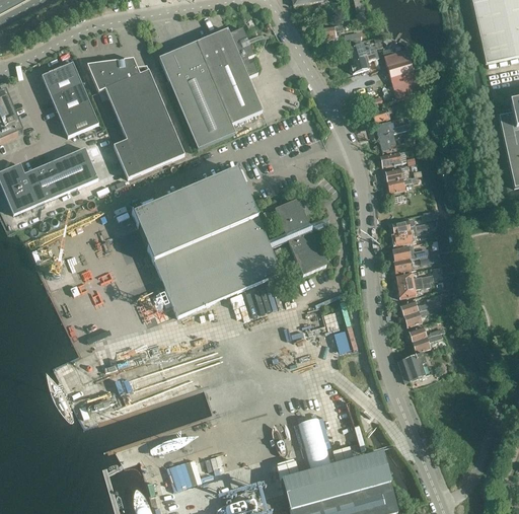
[(354,0),(354,1),(356,11),(355,12),(357,20),(368,18),(364,0),(354,0)]
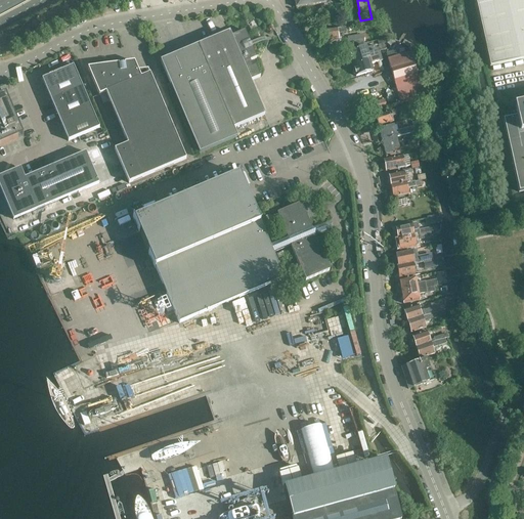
[(476,0),(490,61),(523,54),(523,0),(476,0)]
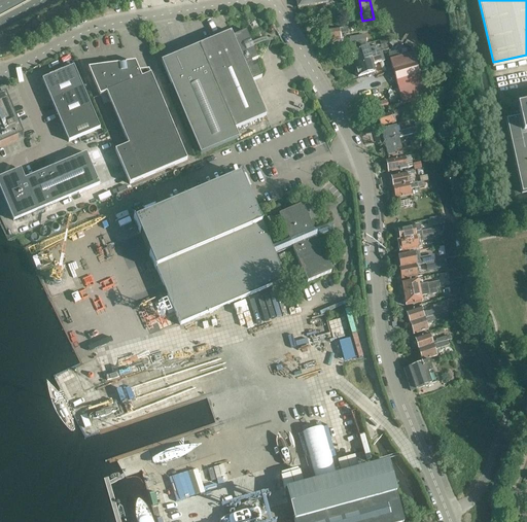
[(339,30),(345,29),(345,24),(322,27),(324,39),(340,37),(339,30)]
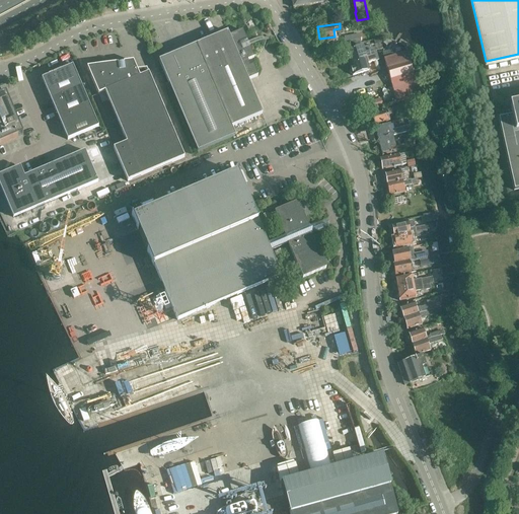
[(227,26),(196,40),(159,56),(198,147),(235,131),(233,127),(231,123),(263,109),(254,92),(253,88),(252,89),(250,84),(248,79),(249,79),(247,76),(257,71),(253,61),(250,62),(247,56),(254,53),(247,38),(242,25),(229,31),(227,26)]
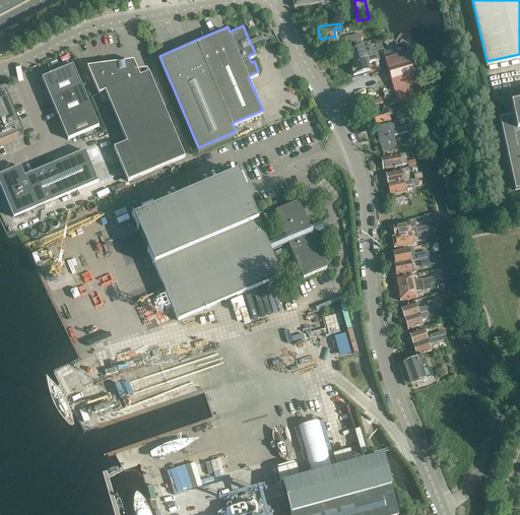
[(338,36),(339,44),(352,42),(350,34),(338,36)]
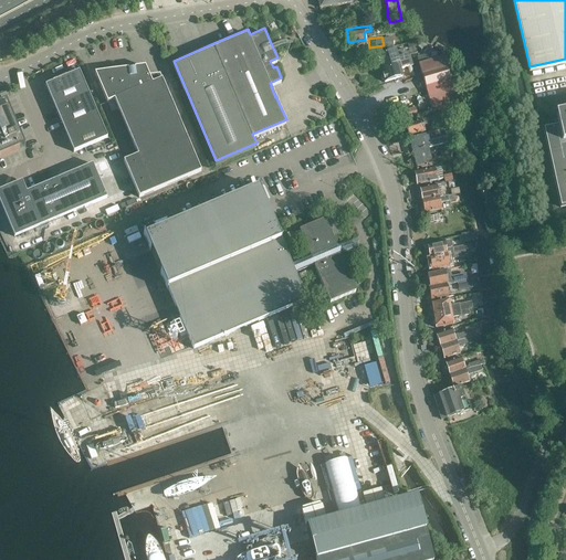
[(379,60),(380,65),(407,56),(406,52),(397,54),(395,46),(377,52),(377,53),(376,55),(377,59),(379,60)]
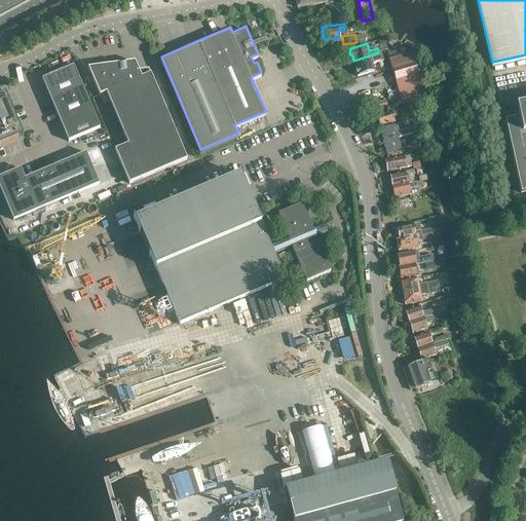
[(388,56),(398,85),(402,100),(425,92),(421,78),(412,48),(388,56)]
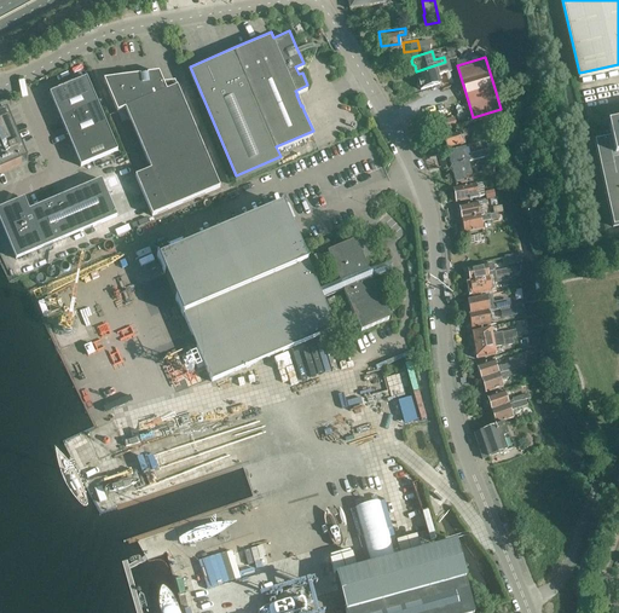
[(445,62),(416,71),(418,77),(417,79),(417,82),(420,84),(421,85),(440,79),(438,70),(447,68),(445,62)]
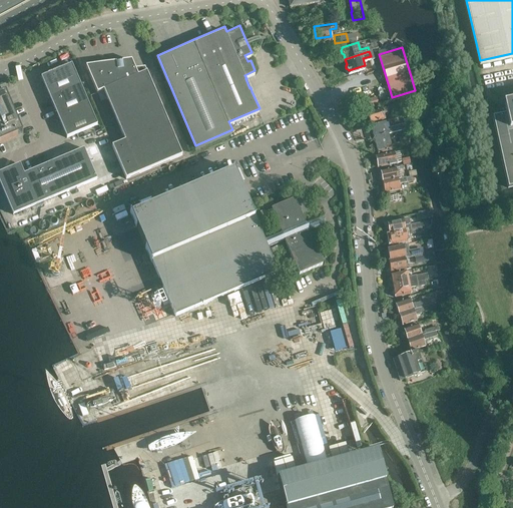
[(86,62),(97,89),(104,86),(125,136),(113,141),(126,174),(182,151),(147,67),(138,71),(131,56),(122,57),(122,59),(116,60),(116,58),(86,62)]
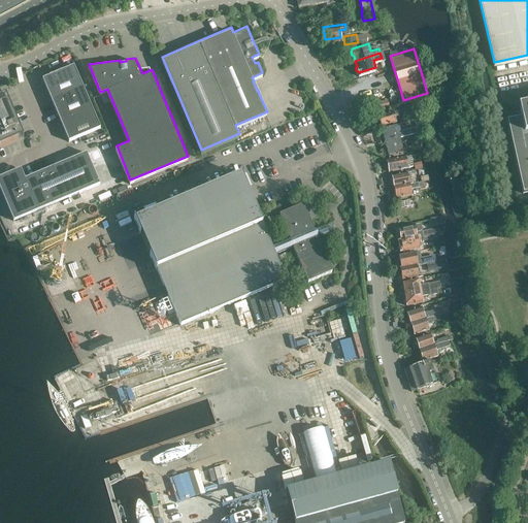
[(74,62),(46,73),(47,77),(44,79),(69,137),(100,124),(74,62)]
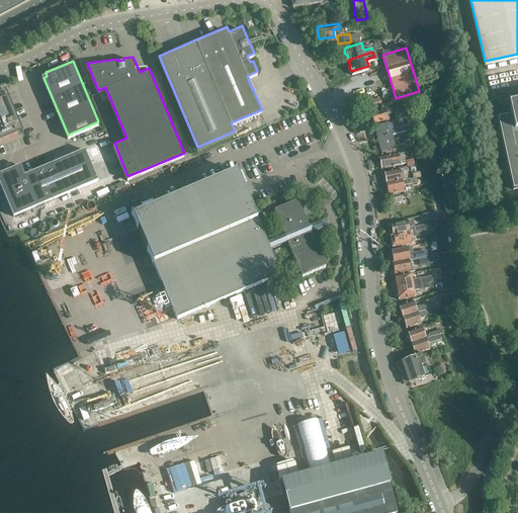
[(99,90),(102,97),(108,95),(104,87),(99,90)]
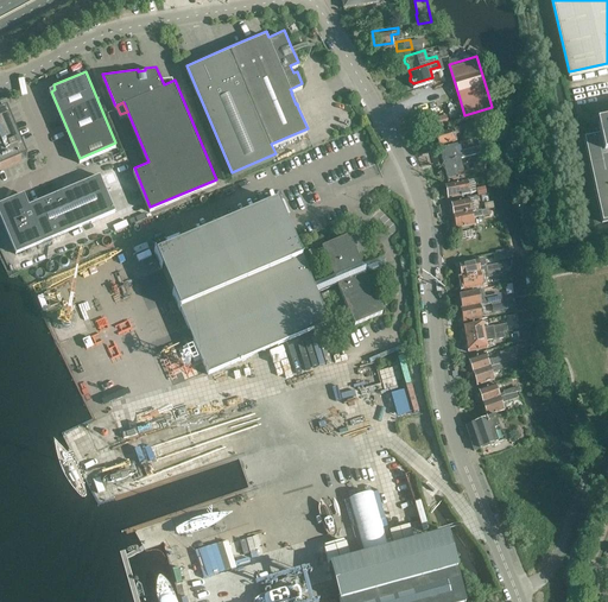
[(0,164),(27,153),(6,105),(0,107),(0,164)]
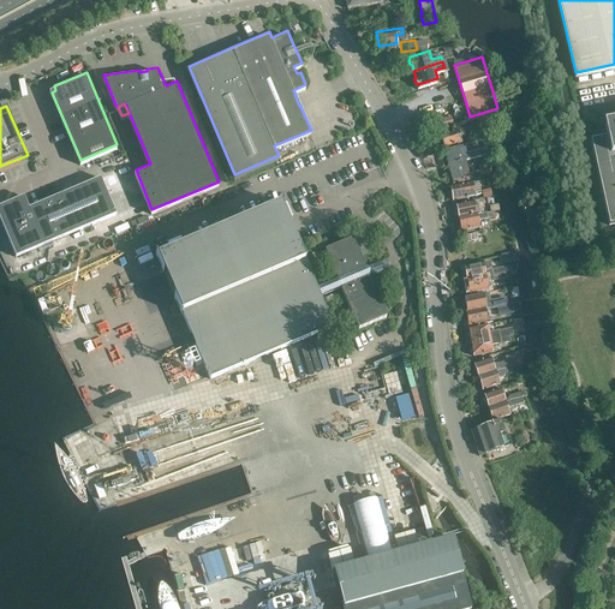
[(435,117),(437,126),(453,121),(451,112),(435,117)]
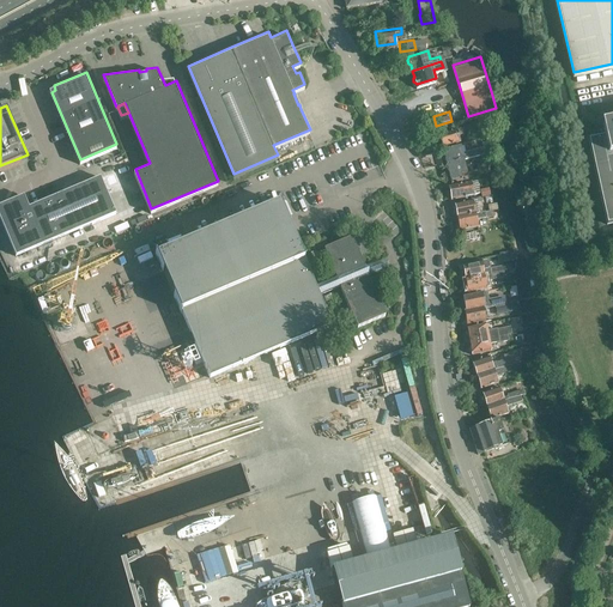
[(612,117),(605,120),(607,131),(588,135),(607,220),(612,218),(612,117)]
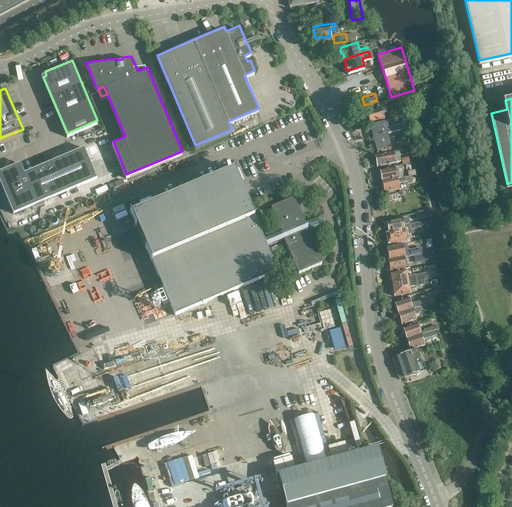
[(397,102),(398,111),(414,107),(412,99),(397,102)]
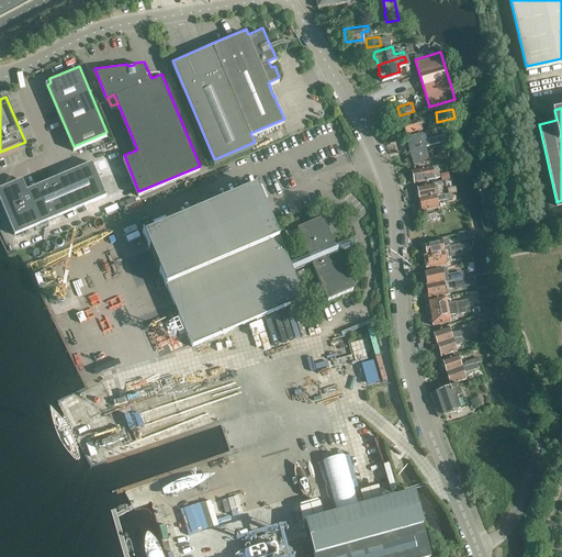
[(403,120),(406,132),(422,126),(419,120),(430,117),(429,112),(403,120)]
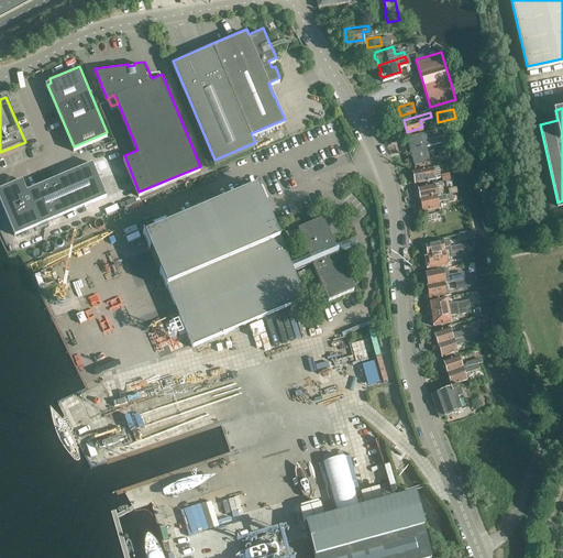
[(407,134),(410,148),(427,143),(427,142),(445,138),(443,131),(424,137),(423,130),(407,134)]
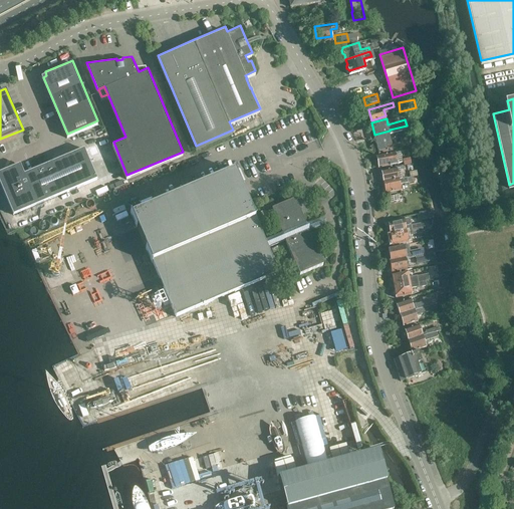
[(390,131),(374,135),(378,150),(388,148),(387,143),(392,141),(390,131)]
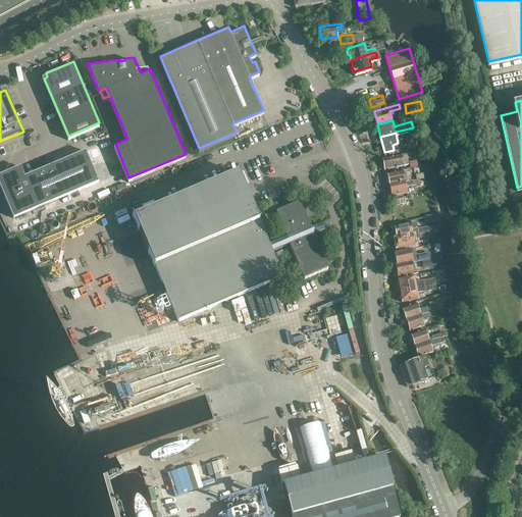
[(15,164),(0,170),(0,183),(13,214),(99,178),(86,147),(24,172),(21,166),(17,168),(15,164)]
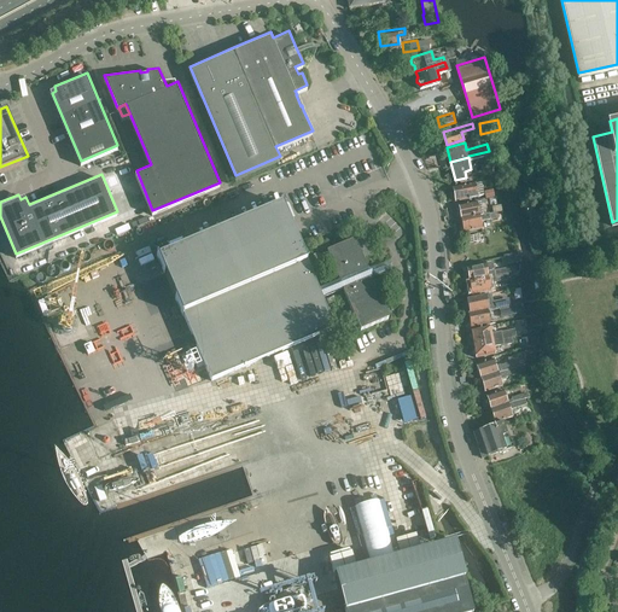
[(453,184),(455,197),(478,192),(476,179),(453,184)]
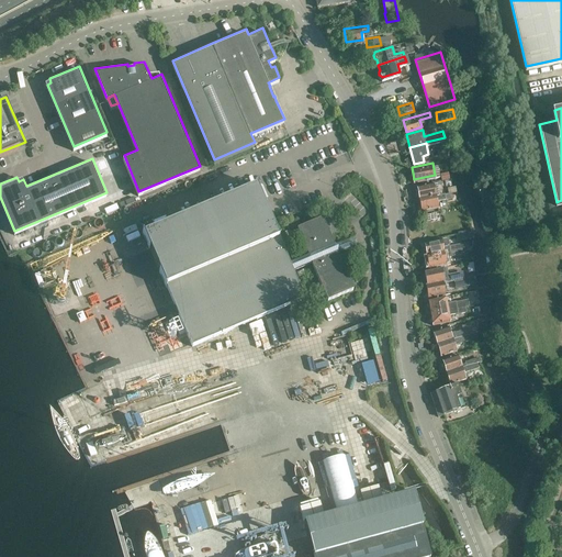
[(417,189),(418,195),(452,189),(452,185),(444,186),(439,187),(438,179),(434,180),(416,182),(417,185),(416,186),(416,189),(417,189)]
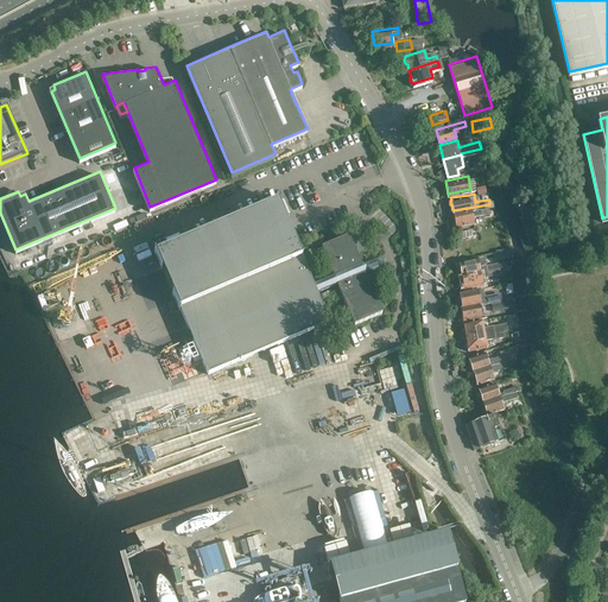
[(329,318),(316,289),(312,280),(277,197),(157,248),(190,329),(208,369),(329,318)]
